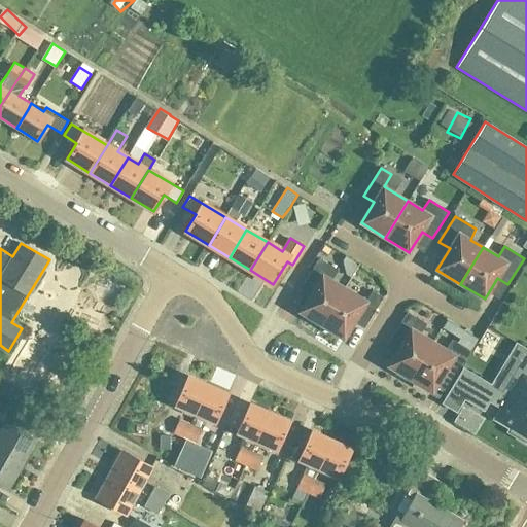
[(301,312),(322,325),(345,288),(331,281),(338,270),(319,258),(303,285),(313,291),(301,312)]
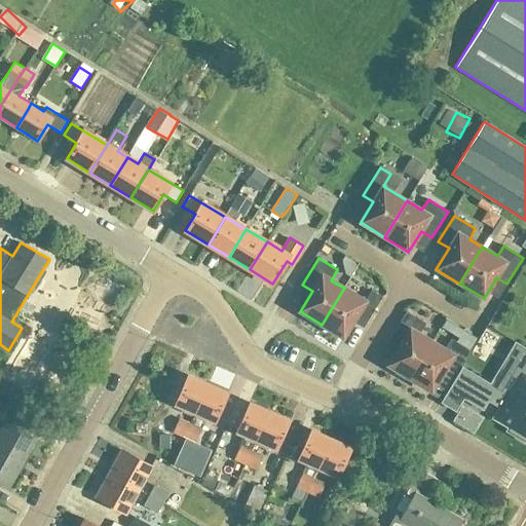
[(344,288),(322,325),(343,338),(357,317),(366,323),(382,297),(372,291),(366,301),(344,288)]
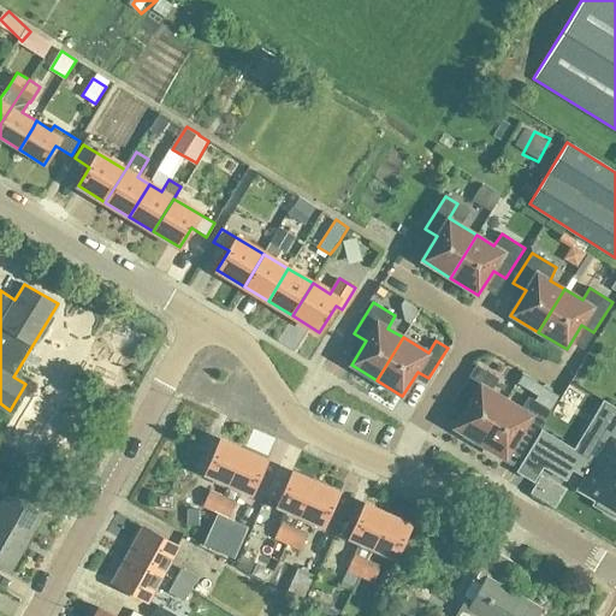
[(480,443),(507,400),(491,391),(498,379),(477,365),(457,396),(469,403),(454,427),(480,443)]
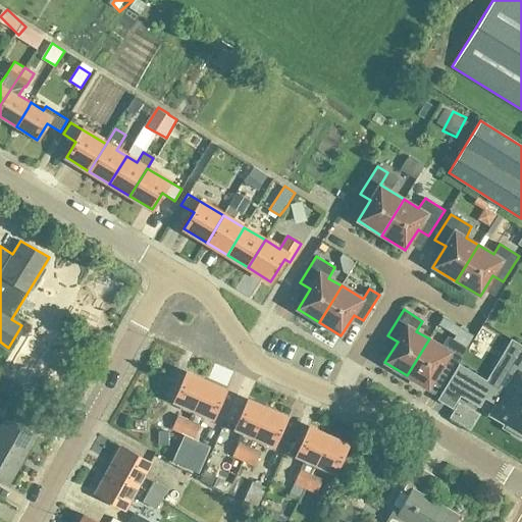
[(441,347),(429,338),(407,375),(428,388),(441,368),(452,374),(467,348),(448,336),(441,347)]
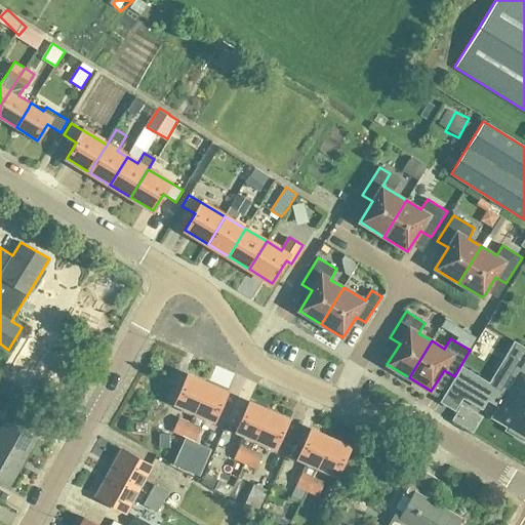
[(517,377),(507,394),(524,405),(524,347),(516,341),(509,355),(518,361),(511,373),(517,377)]
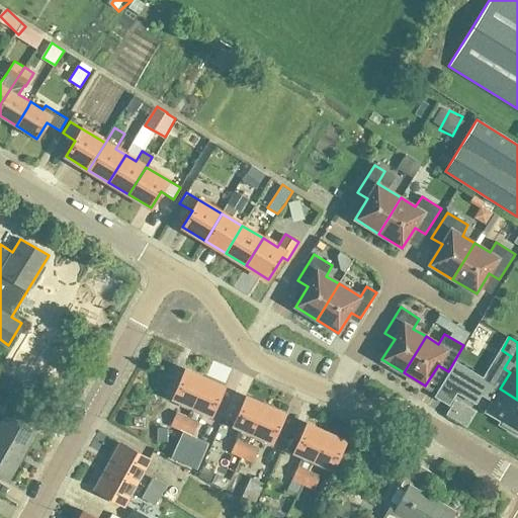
[(454,361),(446,376),(463,386),(460,393),(476,402),(481,393),(493,400),(486,411),(502,421),(500,424),(516,434),(517,430),(517,400),(500,389),(454,361)]
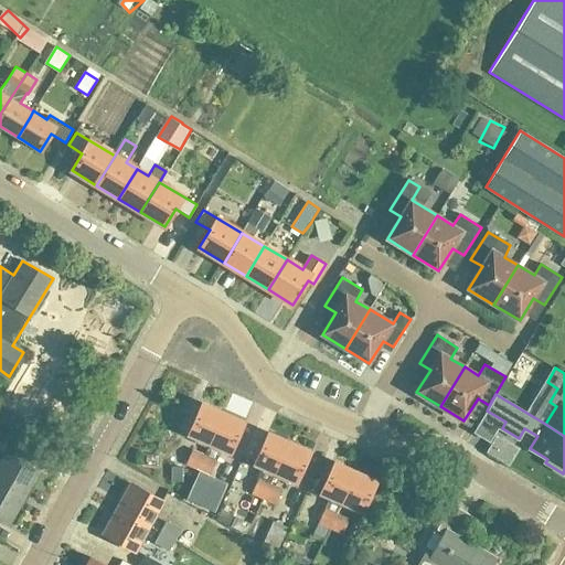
[(188,435),(210,444),(223,413),(202,404),(188,435)]
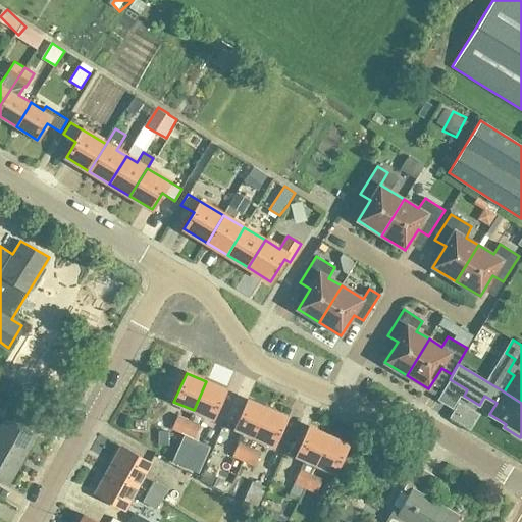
[(226,390),(206,381),(194,410),(183,433),(185,434),(193,438),(204,415),(213,419),(226,390)]
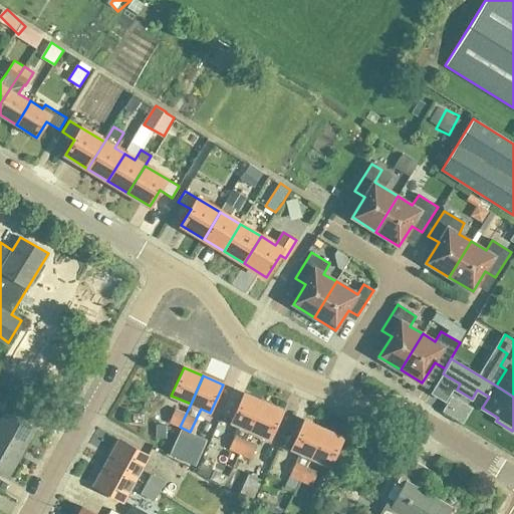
[(0,421),(0,442),(20,453),(33,429),(9,415),(16,401),(0,391),(0,410),(4,413),(0,421)]
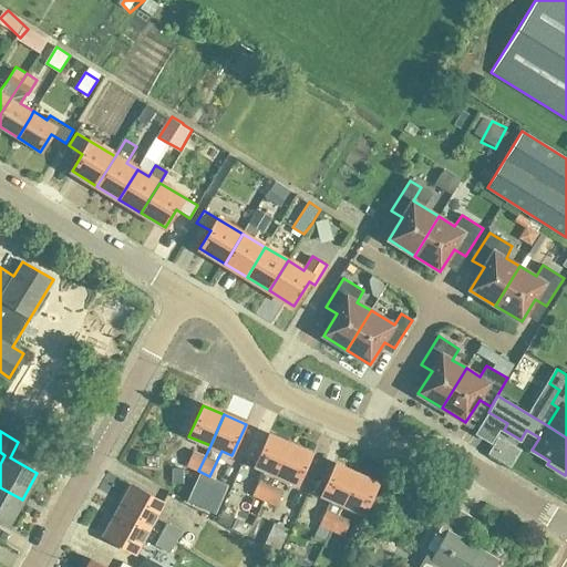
[(271,486),(277,475),(290,444),(269,434),(255,465),(265,470),(254,495),(265,501),(271,486)]
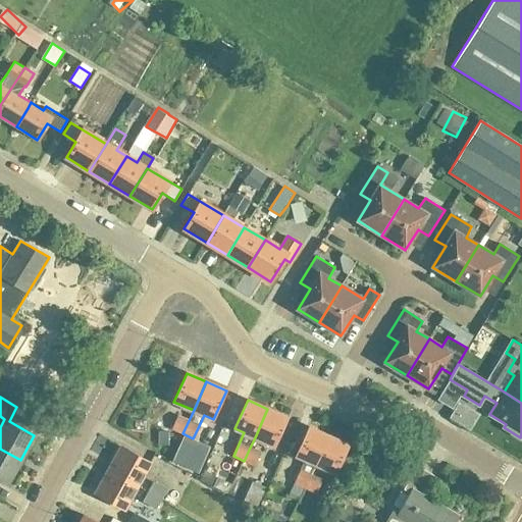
[(267,409),(255,437),(274,447),(288,418),(267,409)]
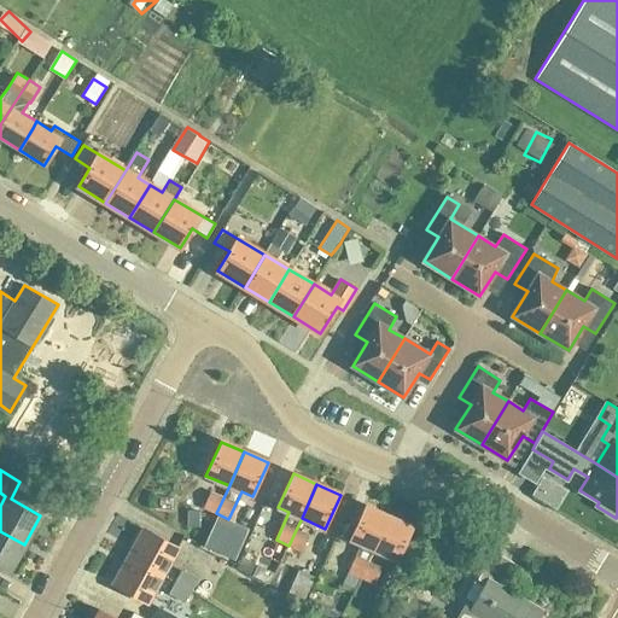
[(216,513),(223,496),(211,490),(203,508),(216,513)]
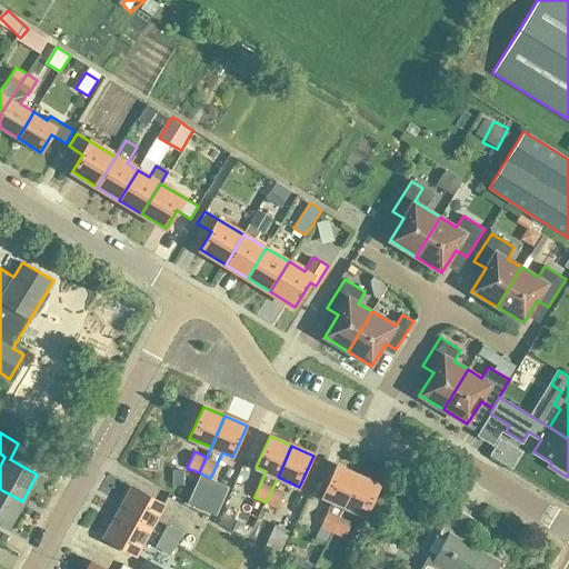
[(340,517),(345,507),(358,476),(337,466),(322,497),(332,501),(321,527),(332,532),(340,517)]
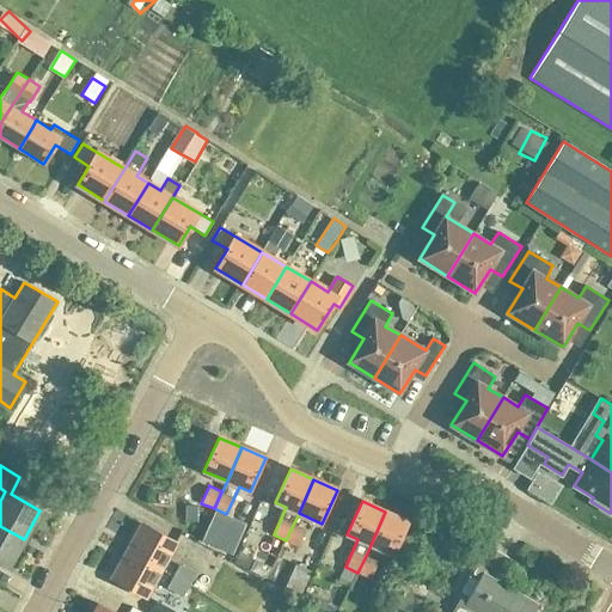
[(226,514),(216,509),(202,540),(233,555),(248,522),(227,514),(226,514)]
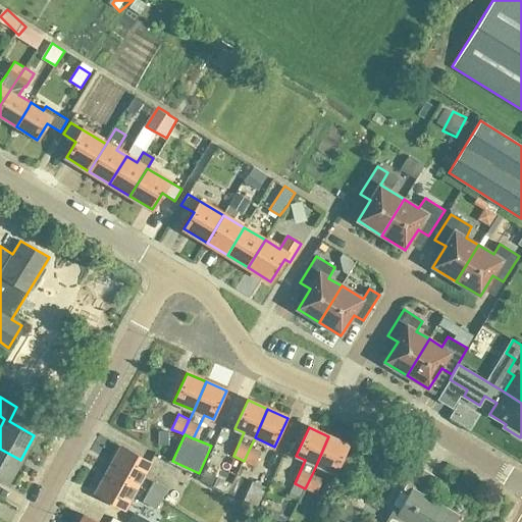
[(349,445),(328,436),(316,465),(335,474),(349,445)]
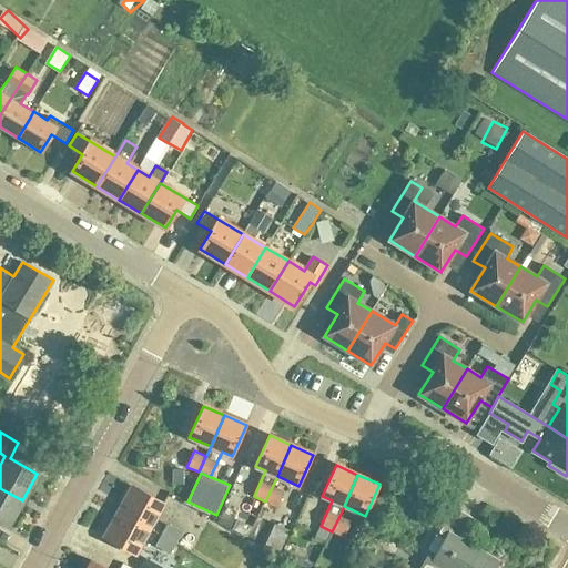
[(149,528),(163,504),(133,486),(119,511),(149,528)]
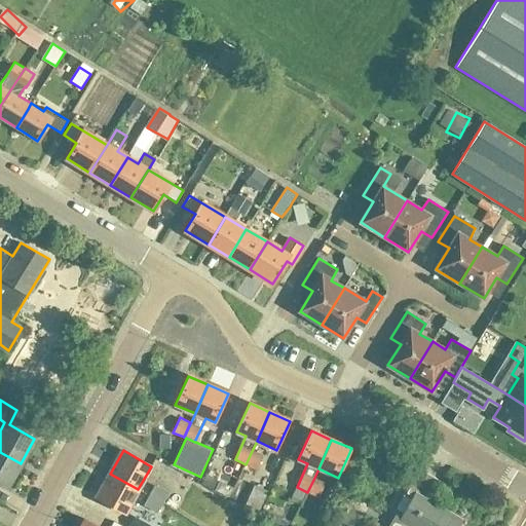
[(252,451),(246,464),(257,470),(263,456),(252,451)]
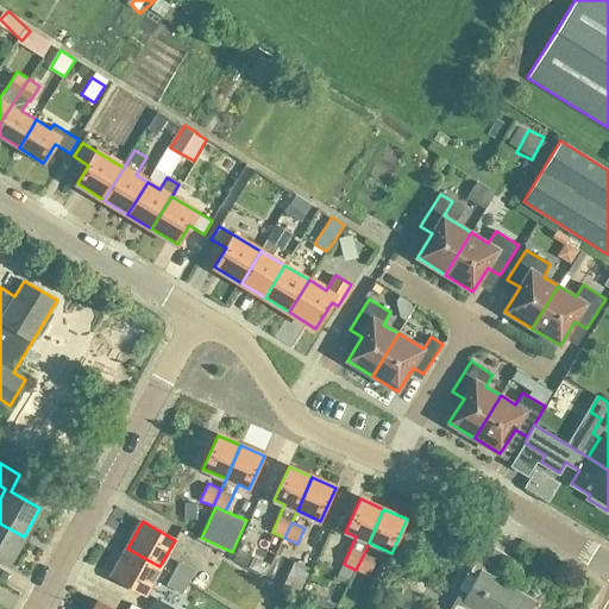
[(0,562),(7,566),(24,537),(0,523),(0,562)]
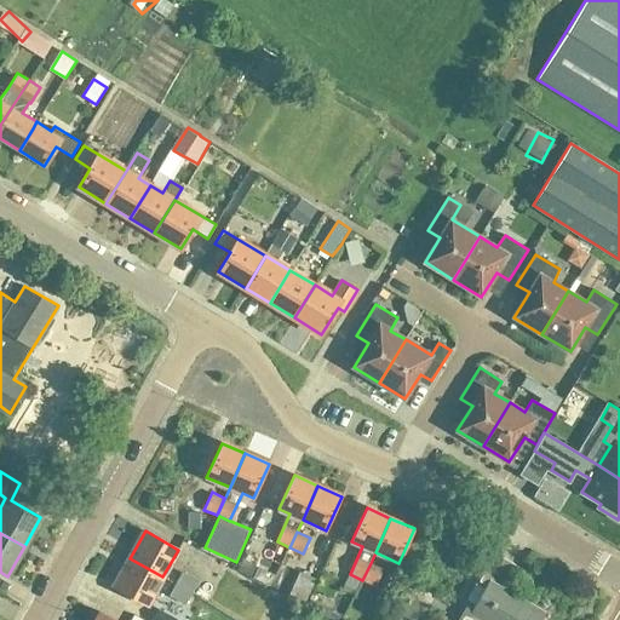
[(147,604),(162,577),(130,558),(114,585),(147,604)]
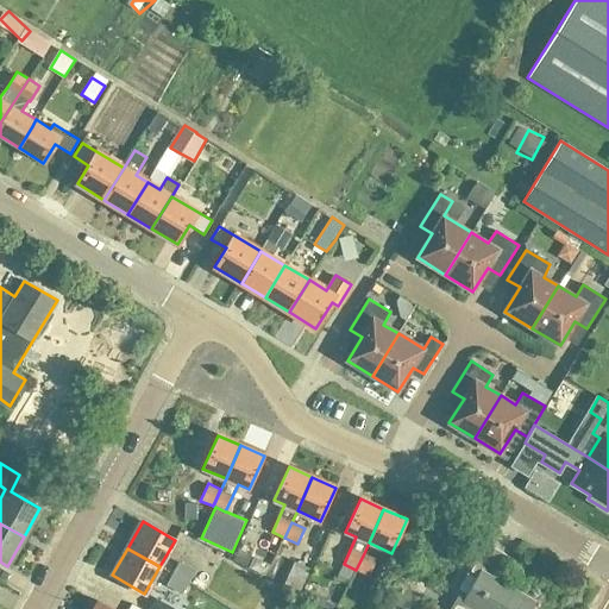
[(376,558),(364,553),(356,570),(369,576),(376,558)]
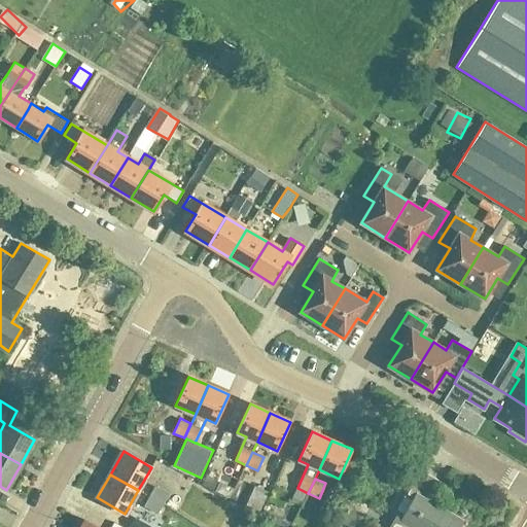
[(243,511),(257,517),(269,492),(254,485),(243,511)]
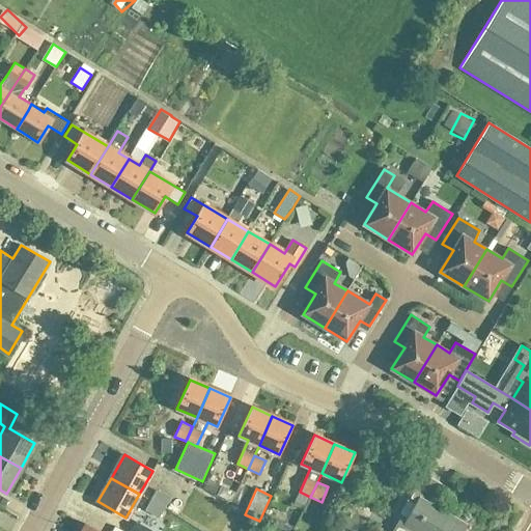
[(156,490),(150,499),(164,507),(170,497),(156,490)]
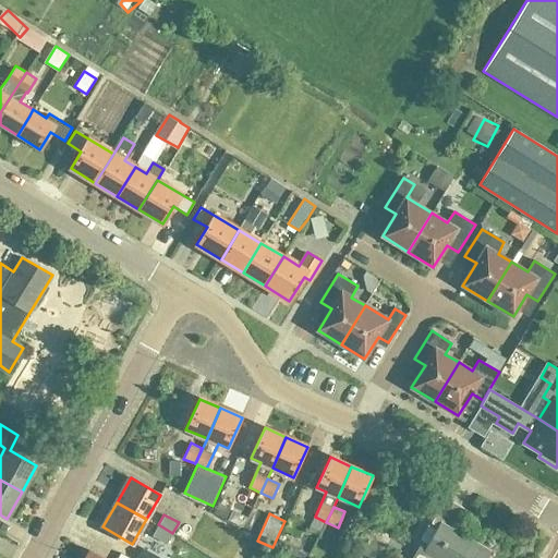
[(485,557),(489,552),(440,523),(427,545),(423,544),(414,553),(410,557),(485,557)]
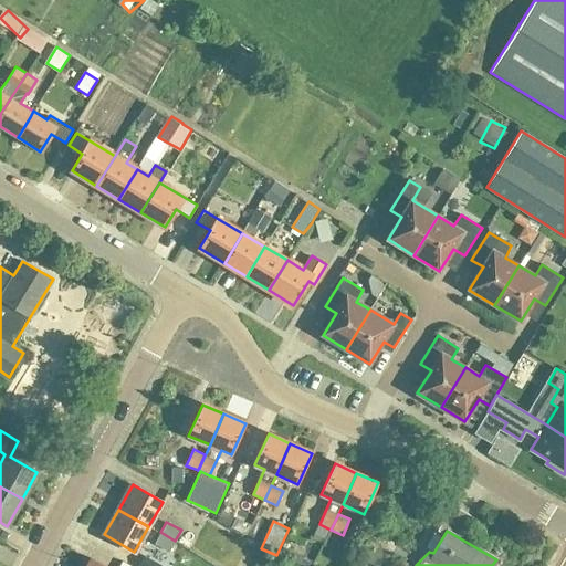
[(169,552),(175,541),(160,532),(154,543),(169,552)]
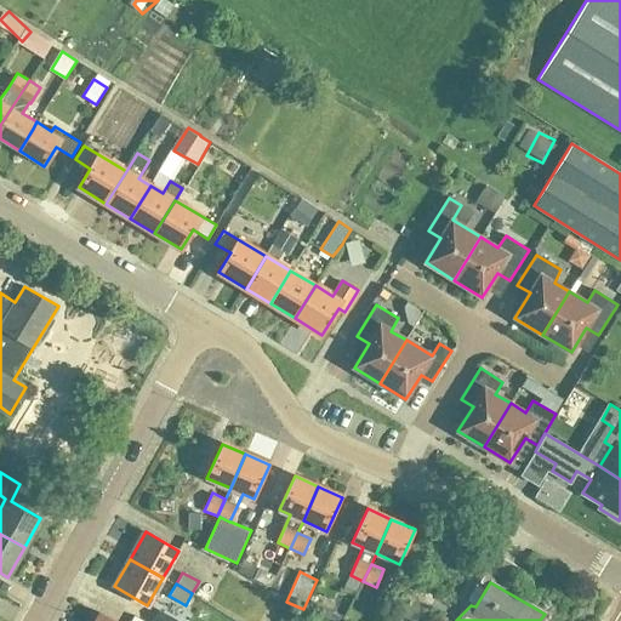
[(151,620),(182,620),(159,608),(151,620)]
